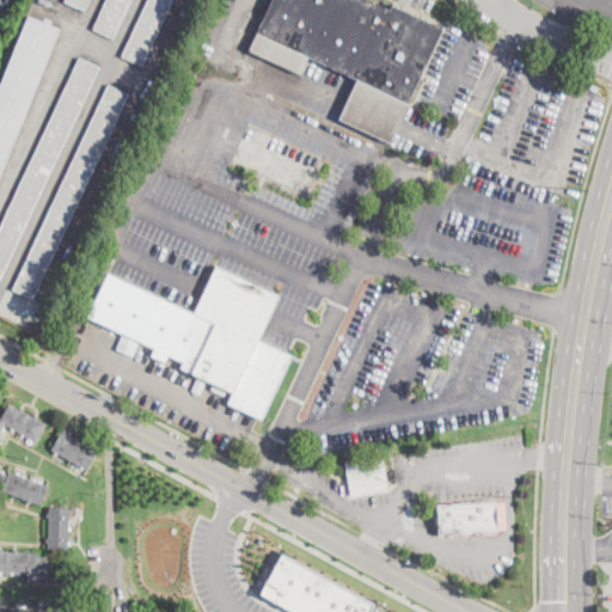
[(0,0),(11,0),(6,13),(0,11),(0,0)]
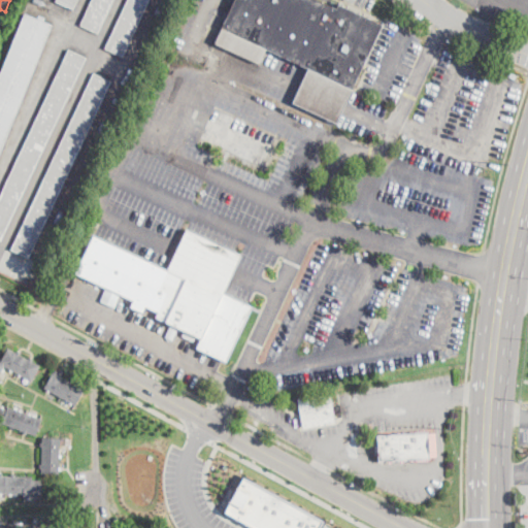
[(77,0),(73,9),(56,1),(56,0),(77,0)]
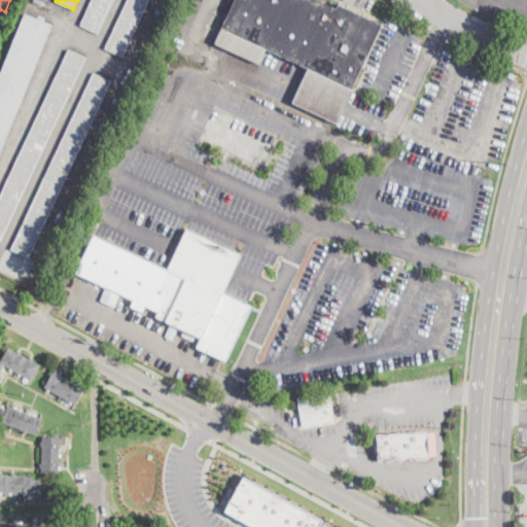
[(112,0),(98,33),(80,25),(92,0),(112,0)]
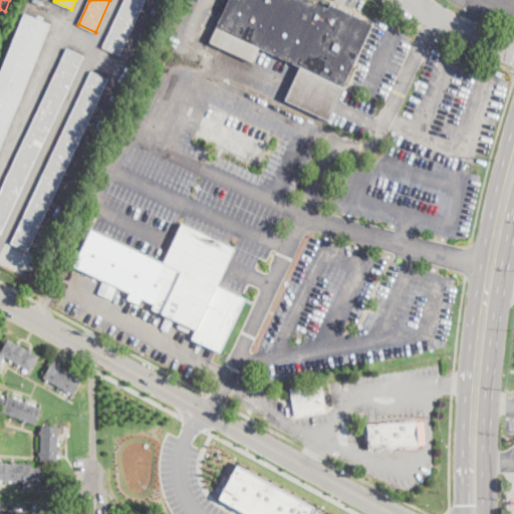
[(145,0),(119,55),(102,47),(123,0),(145,0)]
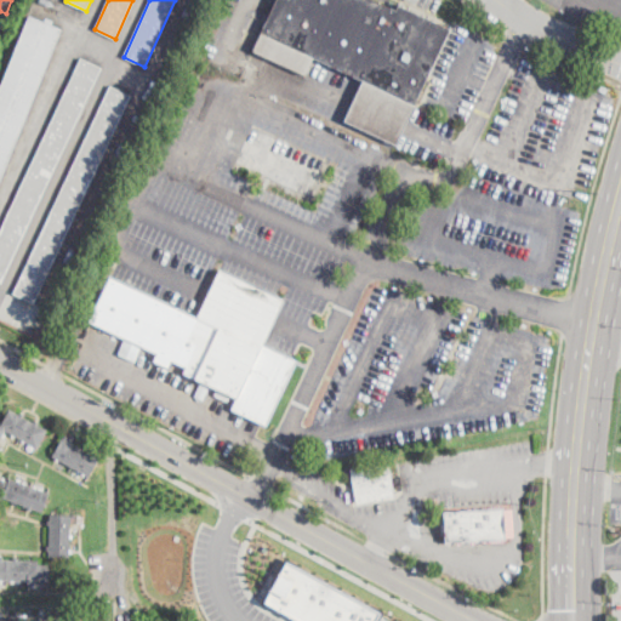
[(374,0),(385,5),(396,10),(398,4),(450,28),(429,73),(426,79),(414,106),(414,107),(396,144),(346,121),(364,81),(313,58),(306,75),(254,51),(252,51),(275,0),(374,0)]
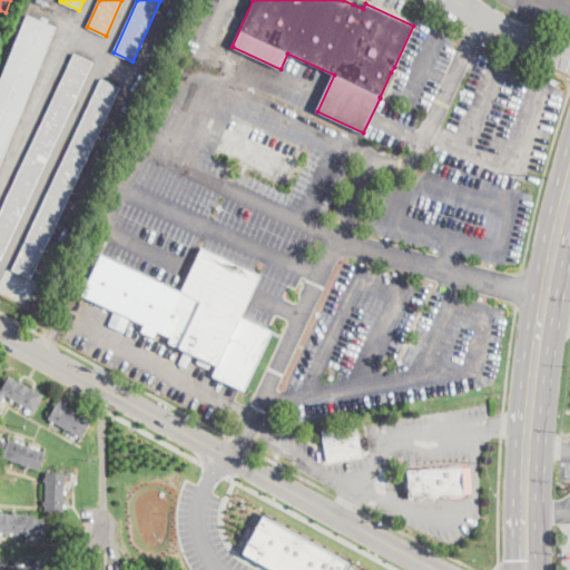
[(18,120),(0,165),(0,78),(26,15),(29,16),(36,19),(51,26),(56,27),(36,77),(18,120)]
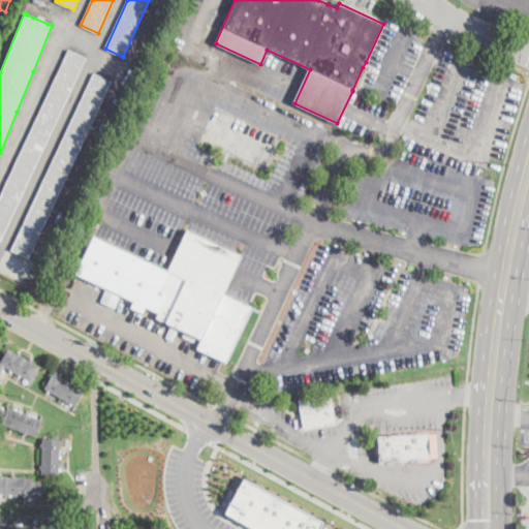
[(33,174),(1,241),(0,240),(0,196),(33,126),(69,49),(87,58),(33,174)]
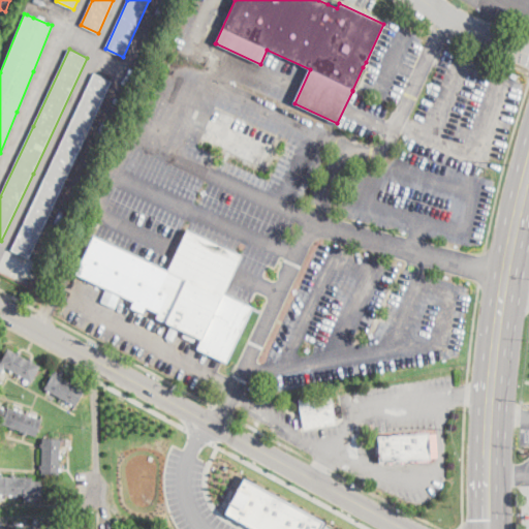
[(33,250),(28,258),(10,250),(33,203),(94,73),(112,82),(33,250)]
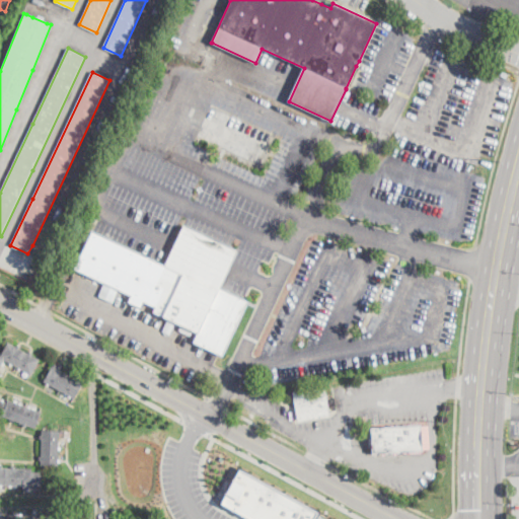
[(237,250),(228,270),(220,288),(248,301),(246,304),(223,356),(219,354),(194,342),(198,334),(153,312),(155,307),(143,301),(140,307),(129,301),(132,295),(128,294),(120,290),(92,277),(84,274),(76,270),(75,269),(75,267),(92,231),(93,232),(165,266),(174,244),(183,225),(231,247),(237,250)]
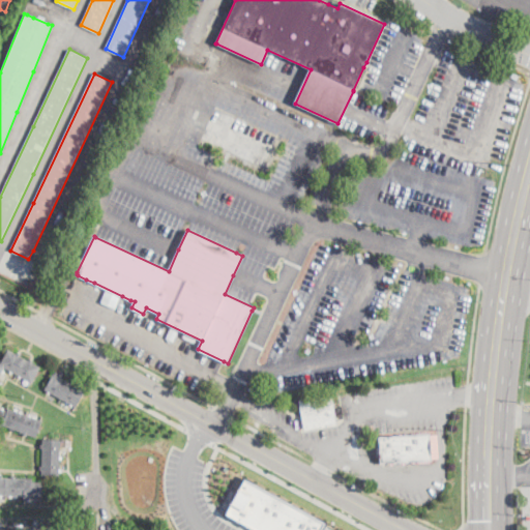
[(33,363),(39,367),(32,381),(32,382),(20,376),(19,375),(11,371),(9,370),(4,367),(2,371),(1,373),(0,375),(0,363),(8,350),(16,354),(19,355),(30,361),(32,363),(33,363)]
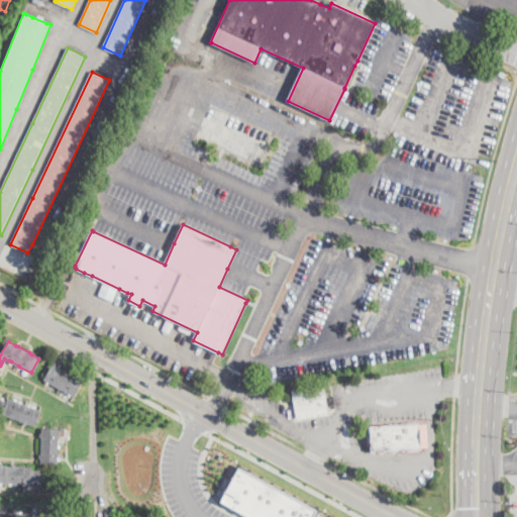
[(83,382),(76,397),(71,394),(69,394),(48,383),(46,382),(43,381),(52,366),(58,369),(59,369),(76,378),(77,379),(83,382)]
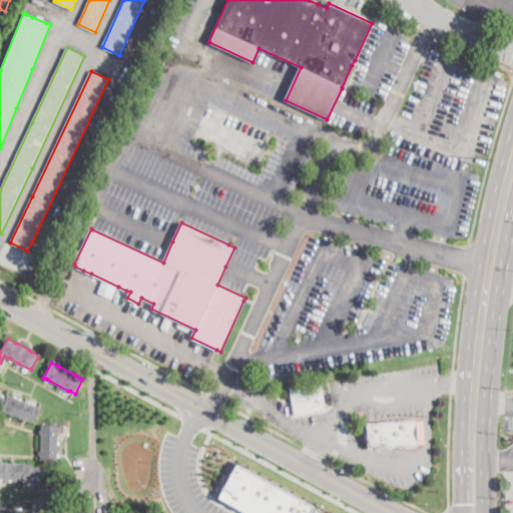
[(326,411),(295,417),(293,403),(290,387),(321,382),(323,392),(325,407),(326,411)]
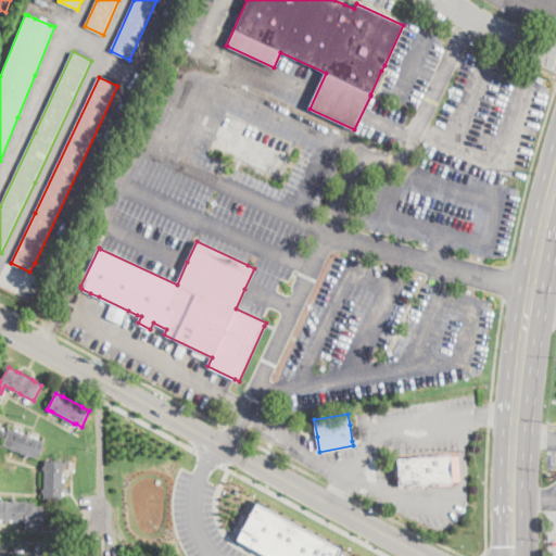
[(3,431),(7,432),(9,428),(21,433),(23,433),(29,437),(32,437),(34,438),(43,442),(37,459),(34,457),(26,454),(24,454),(14,450),(11,449),(3,445),(2,445),(1,447),(0,447),(0,429),(2,430),(3,431)]
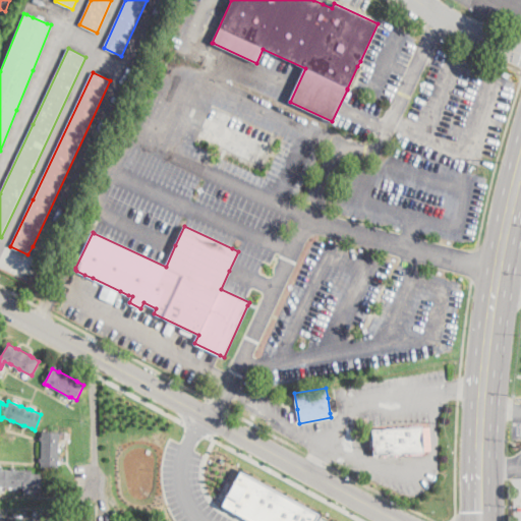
[(430,449),(423,450),(422,426),(429,425),(430,449)]
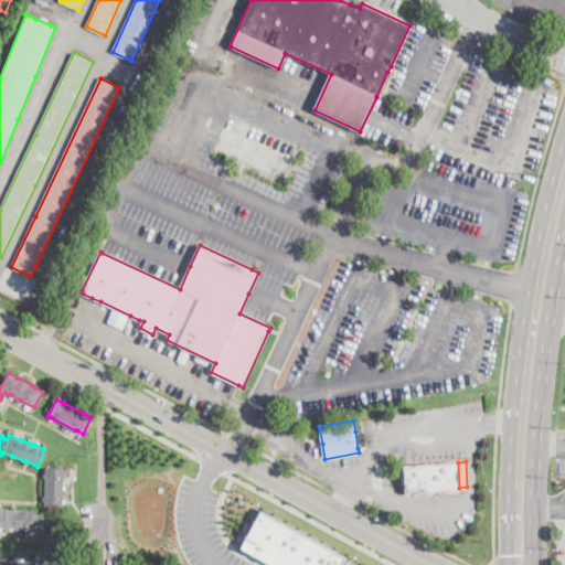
[(459,490),(405,493),(404,466),(458,462),(459,490)]
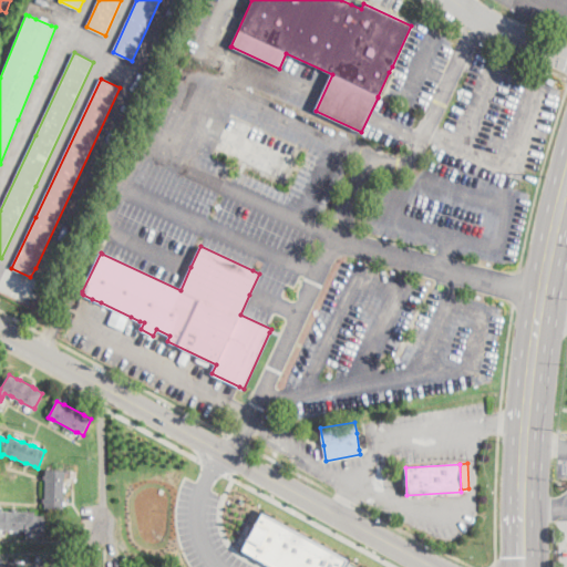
[(64,508),(45,508),(44,503),(44,500),(44,480),(44,476),(44,471),(64,471),(64,475),(64,477),(64,503),(64,505),(64,508)]
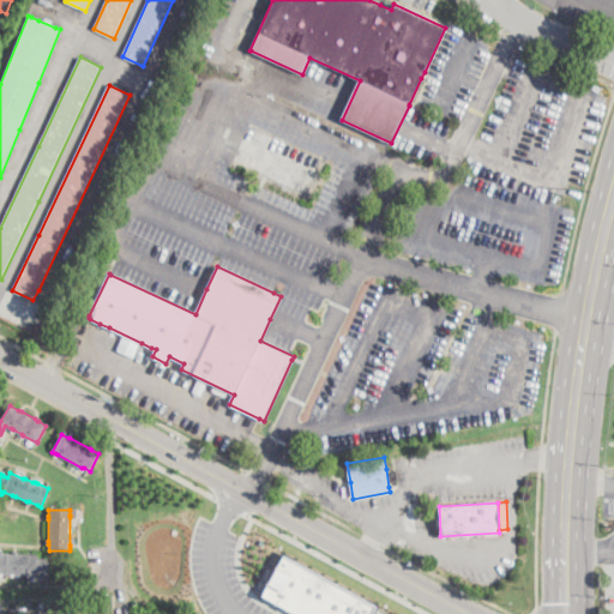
[(48,558),(48,579),(37,579),(32,579),(30,579),(26,579),(28,575),(12,575),(11,575),(1,575),(0,575),(0,553),(1,553),(14,553),(17,553),(28,554),(28,558),(29,558),(31,558),(37,558),(48,558)]
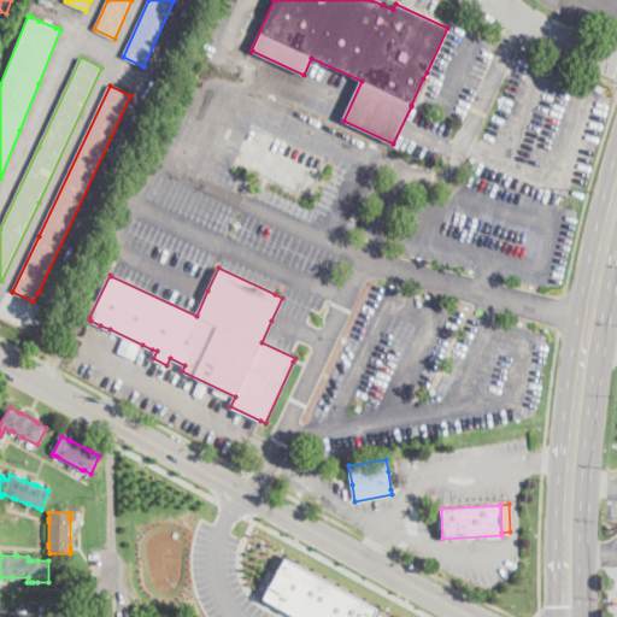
[(286,557),(263,597),(300,616),(371,616),(378,606),(286,557)]
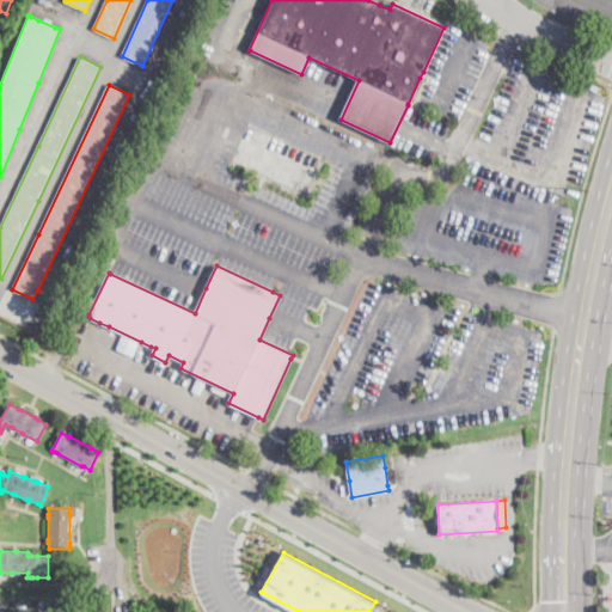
[(0,611),(14,611),(14,600),(0,599),(0,611)]
